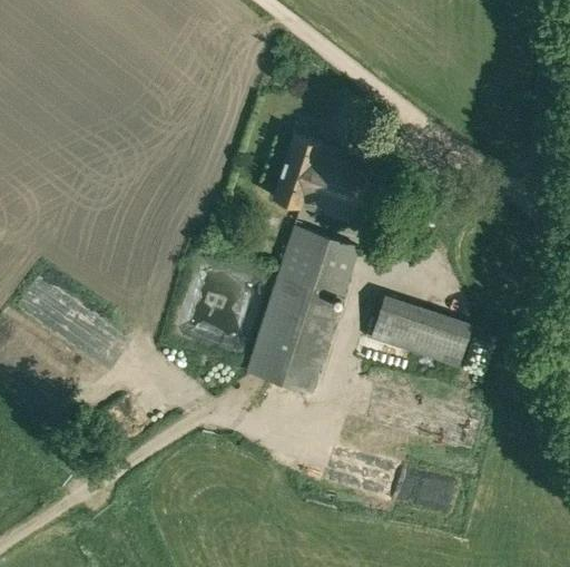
[(302,204),(366,226),(386,167),(321,145),(322,143),(295,134),(274,197),(301,206),(302,204)]
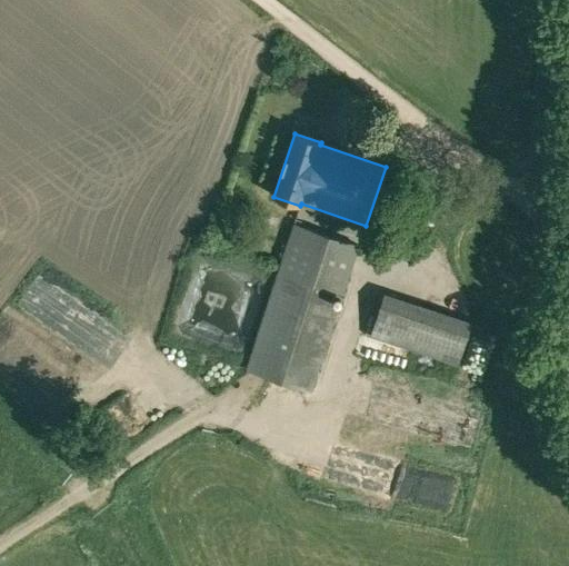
[(245,373),(312,394),(359,247),(292,225),(245,373)]
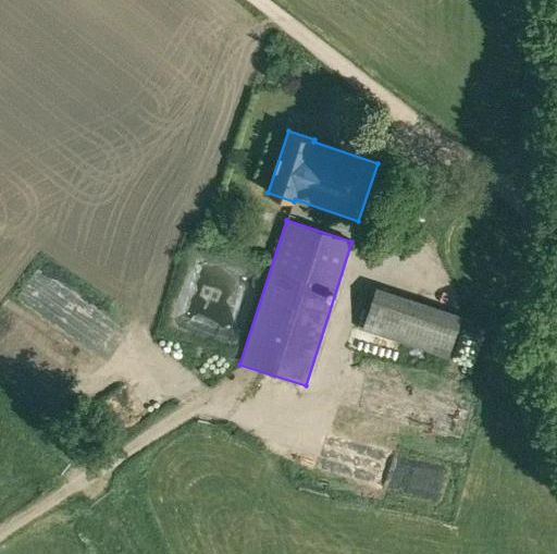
[(364,331),(447,357),(460,316),(378,290),(364,331)]
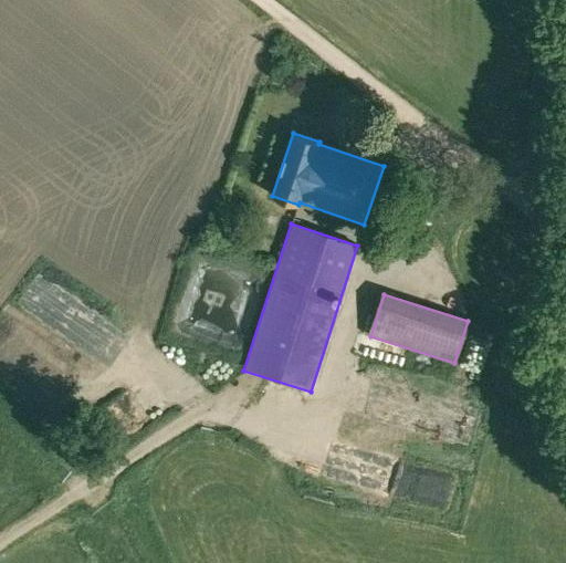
[(368,341),(363,362),(415,374),(419,352),(368,341)]
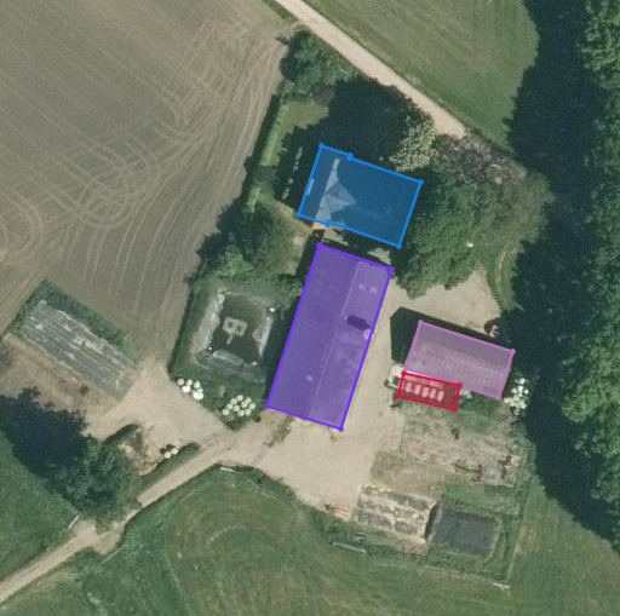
[(480,550),(478,527),(458,528),(459,553),(480,552),(480,562),(498,560),(497,548),(480,550)]
